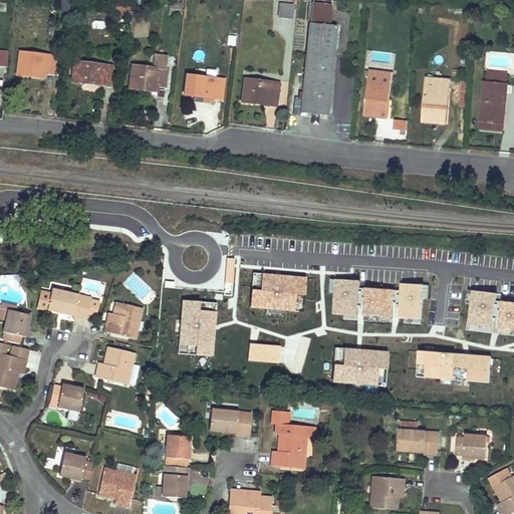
[(69,0),(58,0),(58,11),(68,12),(69,0)]
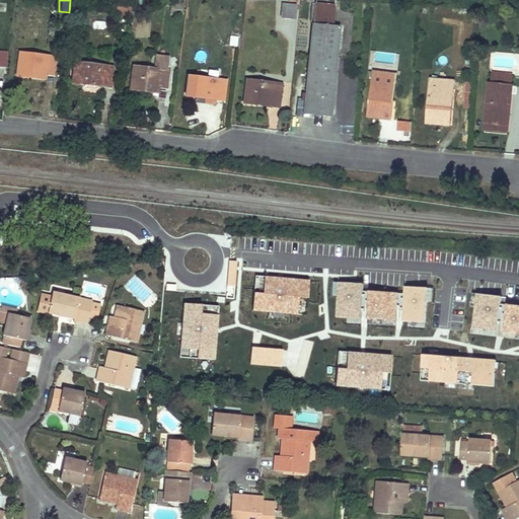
[(130,15),(132,0),(116,0),(114,13),(130,15)]
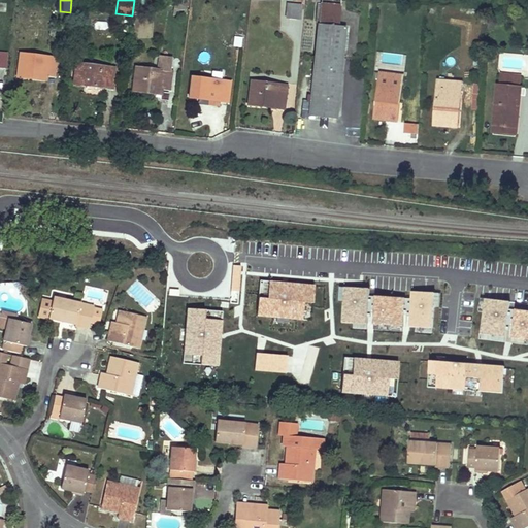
[(302,5),(288,4),(287,19),(300,20),(302,5)]
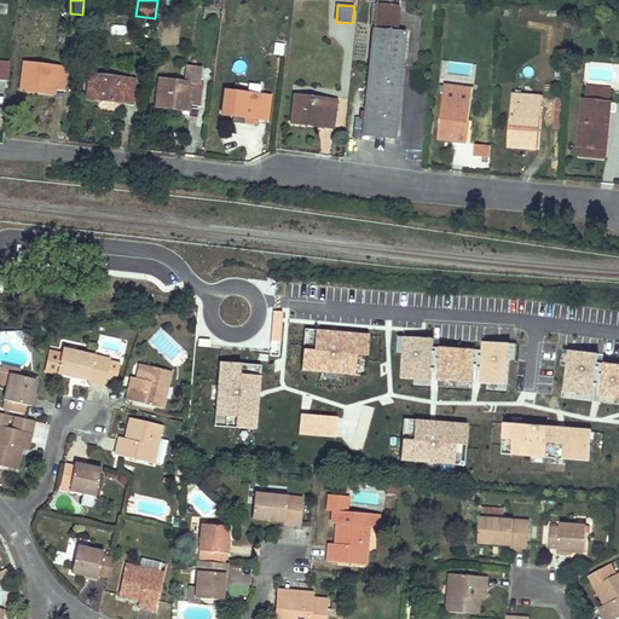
[(399,10),(376,7),(374,28),(397,30),(399,10)]
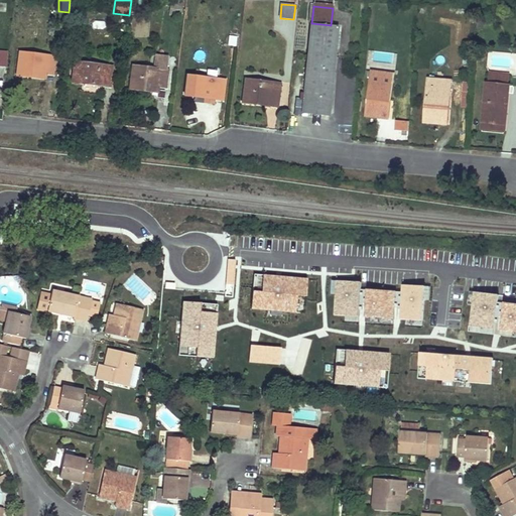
[(331,25),(311,23),(302,113),(329,116),(338,25),(331,25)]
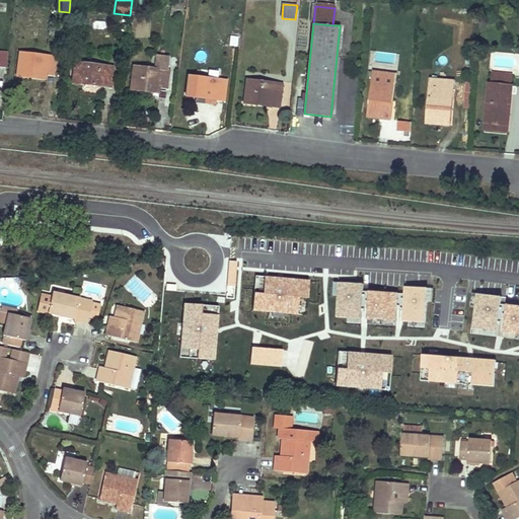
[(230,35),(228,46),(236,47),(238,36),(230,35)]
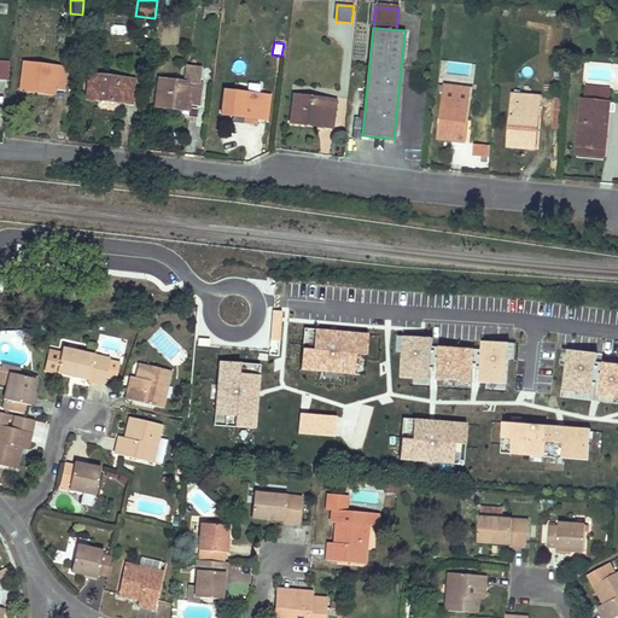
[(184,81),(159,79),(156,106),(170,109),(172,106),(182,108),(182,103),(190,103),(199,105),(202,83),(199,83),(200,66),(185,64),(184,81)]
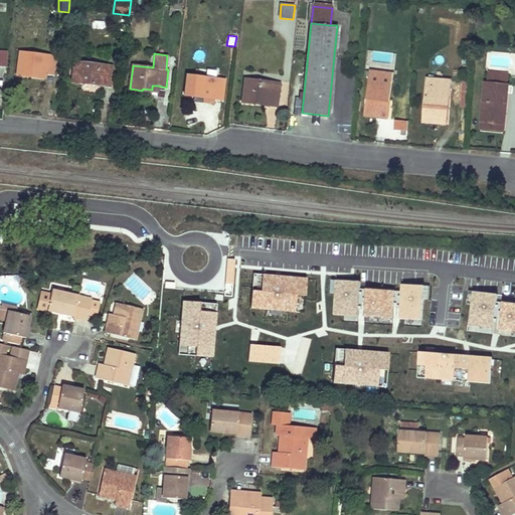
[(54,57),(20,54),(19,77),(29,78),(29,75),(39,76),(39,72),(45,73),(52,74),(54,57)]
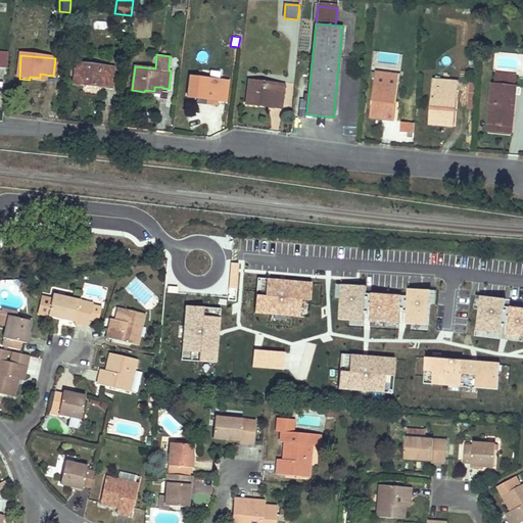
[(115,68),(76,64),(74,85),(113,89),(115,68)]
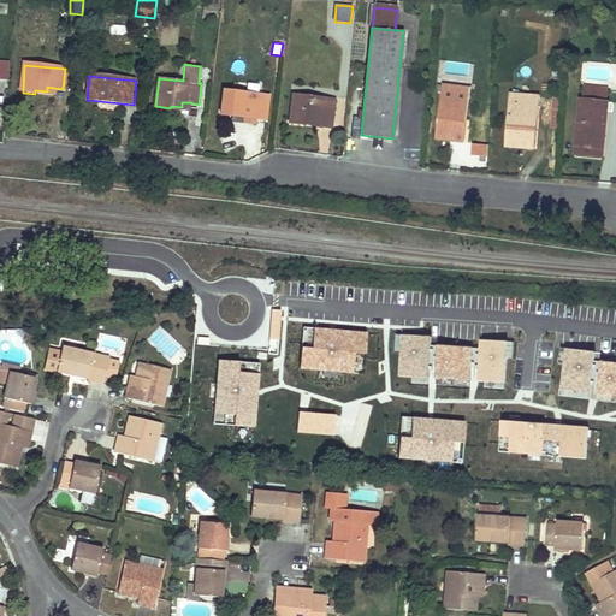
[(471,89),(444,86),(437,138),(463,142),(471,89)]
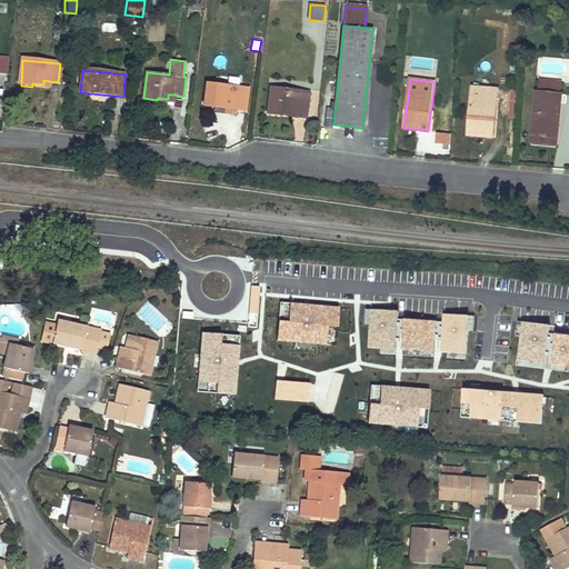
[(541,79),(540,91),(559,93),(560,81),(541,79)]
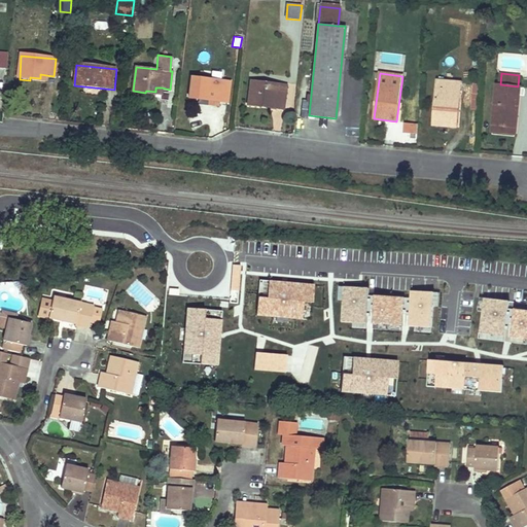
[(231,81),(191,77),(189,98),(229,102),(231,81)]
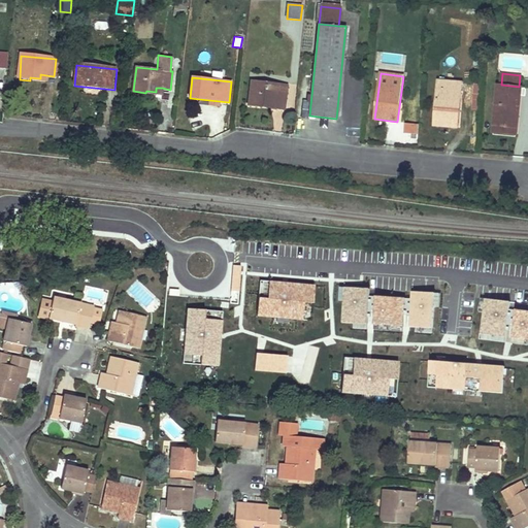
[(287,85),(252,80),(249,105),(261,106),(261,104),(271,105),(271,101),(277,102),(286,103),(287,85)]
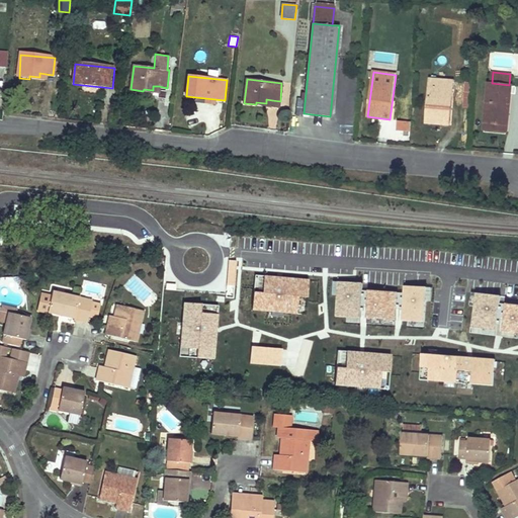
[(453,81),(430,79),(426,118),(449,120),(453,81)]
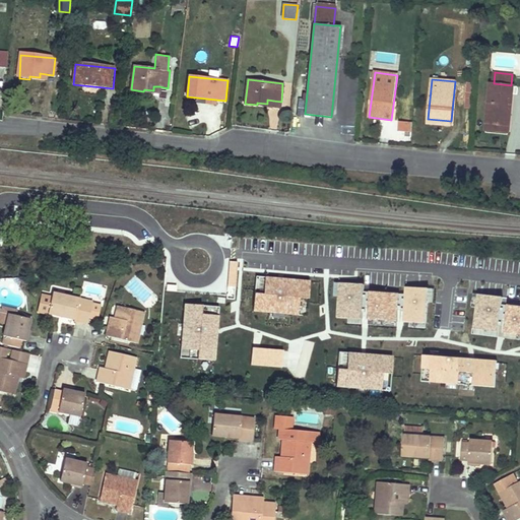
[(509,126),(513,85),(511,85),(494,83),(491,83),(485,123),(509,126)]
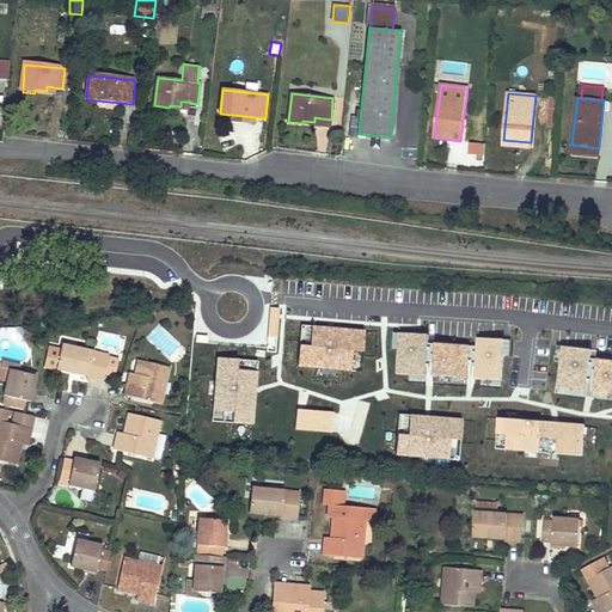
[(599,148),(571,145),(571,153),(598,157),(599,148)]
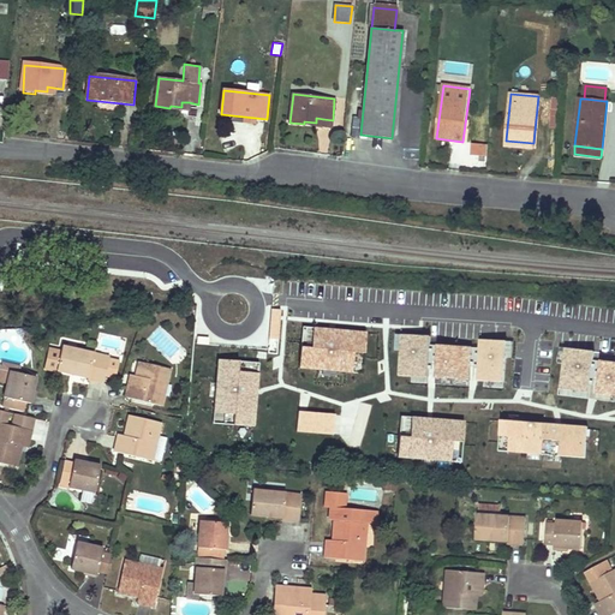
[(305,328),(300,368),(360,374),(365,334),(305,328)]
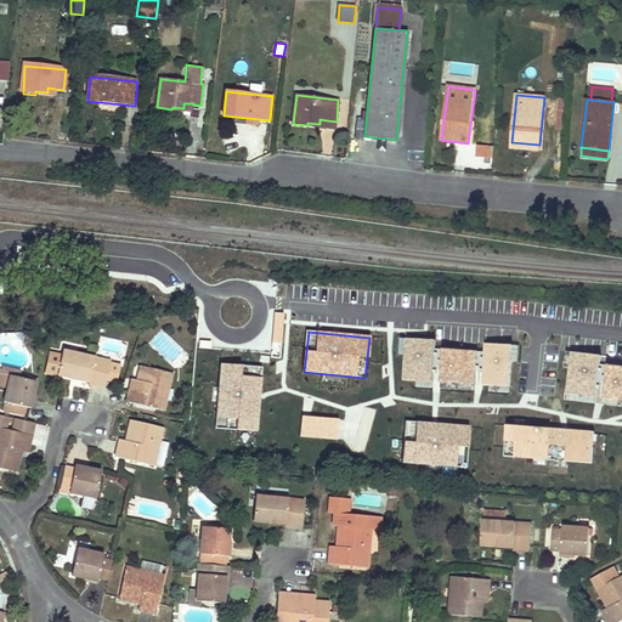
[(408,341),(406,384),(507,391),(509,348),(408,341)]
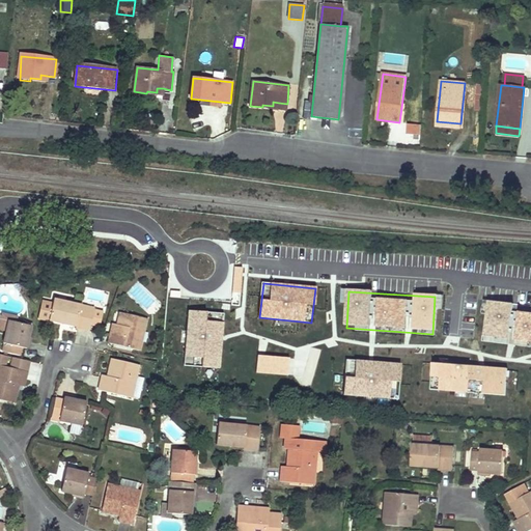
[(53,303),(49,320),(76,326),(76,328),(89,331),(90,325),(94,310),(94,308),(54,299),(53,303)]
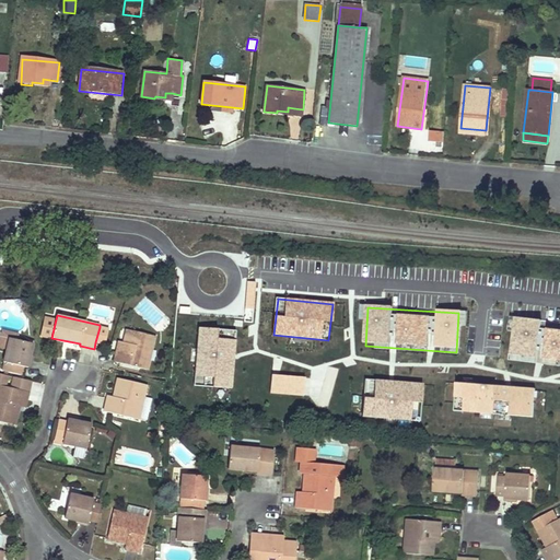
[(51,338),(56,319),(44,317),(39,336),(51,338)]
